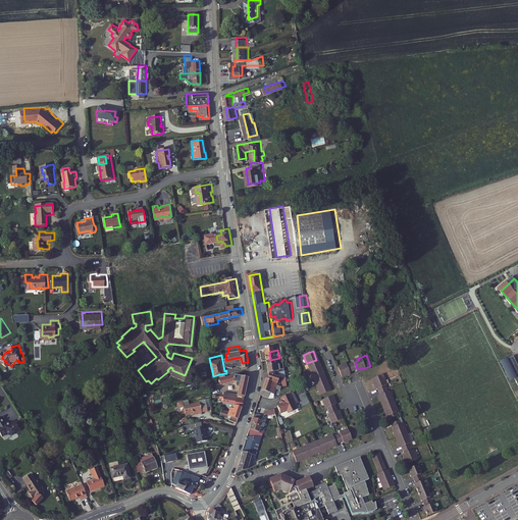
[(285,370),(285,367),(283,364),(280,364),(279,358),(270,360),(271,369),(273,372),(280,374),(279,371),(285,370)]
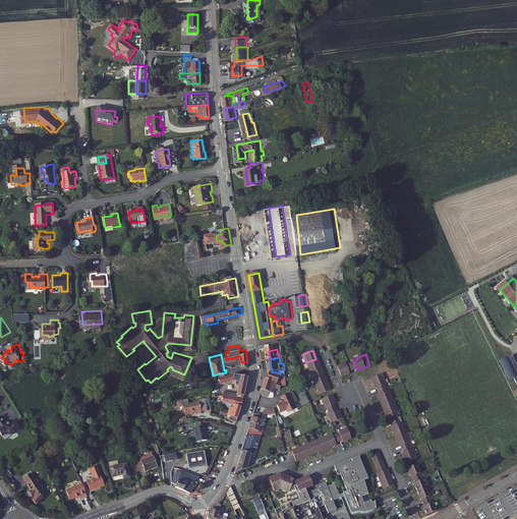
[(516,367),(511,357),(507,359),(503,361),(513,381),(516,387),(516,367)]
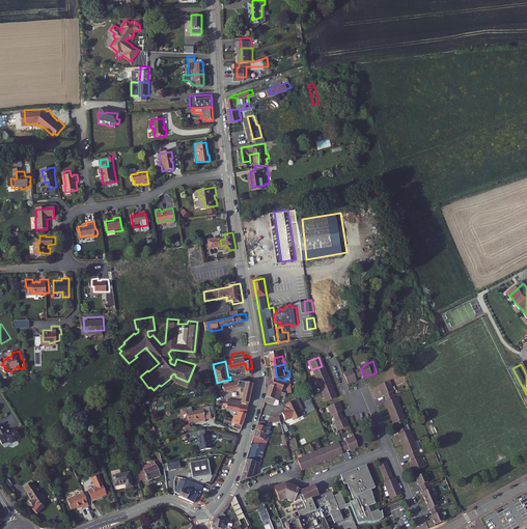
[(325,374),(322,366),(311,369),(314,378),(325,374)]
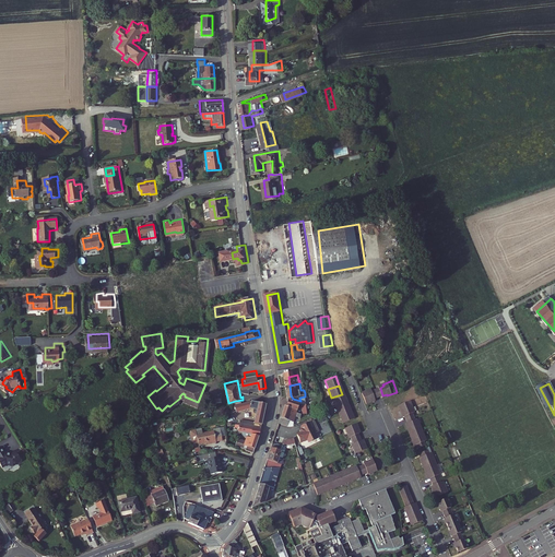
[(551,409),(540,388),(539,386),(532,390),(545,412),(551,409)]
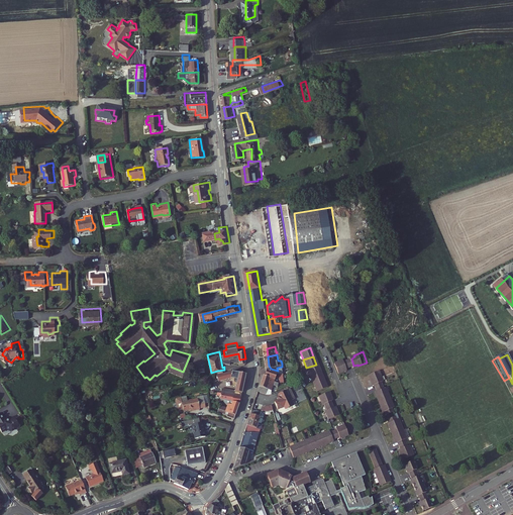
[(353,366),(351,358),(348,359),(347,357),(338,361),(342,372),(351,369),(350,367),(353,366)]
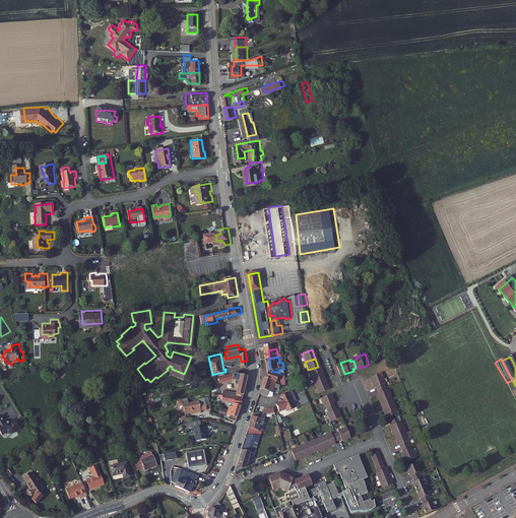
[(321,375),(318,367),(308,370),(310,378),(321,375)]
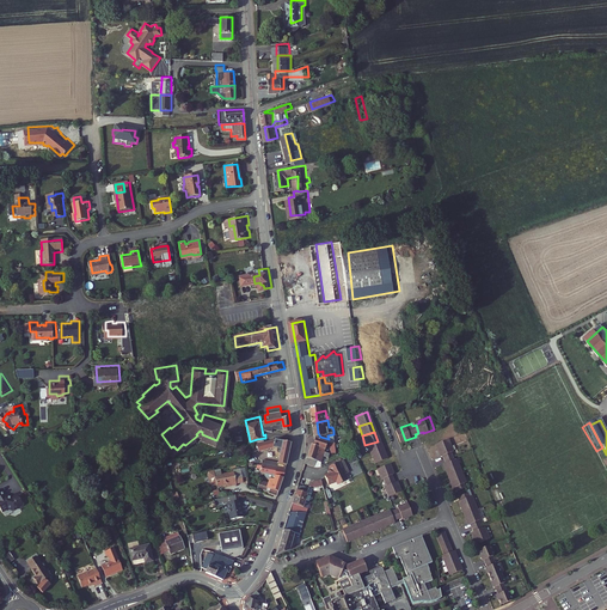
[(338,443),(337,433),(333,434),(327,435),(329,439),(320,437),(320,438),(318,443),(316,441),(316,444),(329,447),(330,445),(331,440),(338,443)]
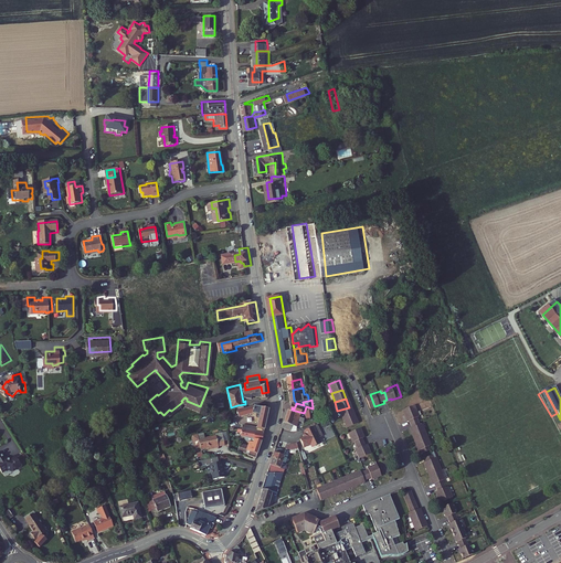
[(265,417),(267,402),(260,402),(257,402),(245,404),(237,405),(239,411),(253,407),(260,407),(256,427),(263,427),(263,424),(265,417)]
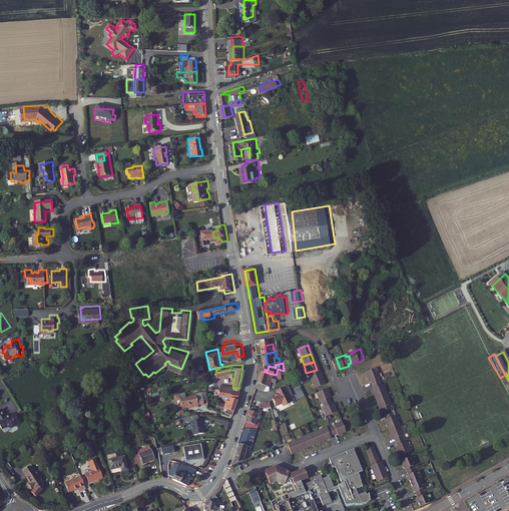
[(320,379),(317,370),(306,373),(310,382),(320,379)]
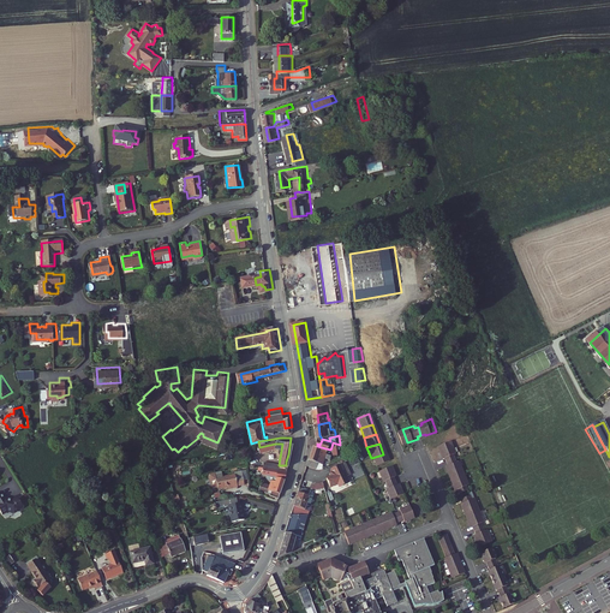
[(330,464),(332,458),(334,458),(335,454),(334,453),(330,452),(330,450),(317,446),(314,462),(312,465),(322,468),(327,468),(328,466),(330,464)]
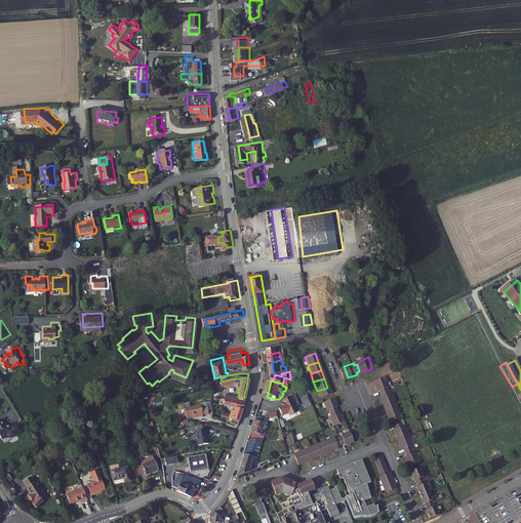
[(389,391),(386,380),(373,385),(377,395),(379,394),(381,398),(389,395),(388,392),(389,391)]
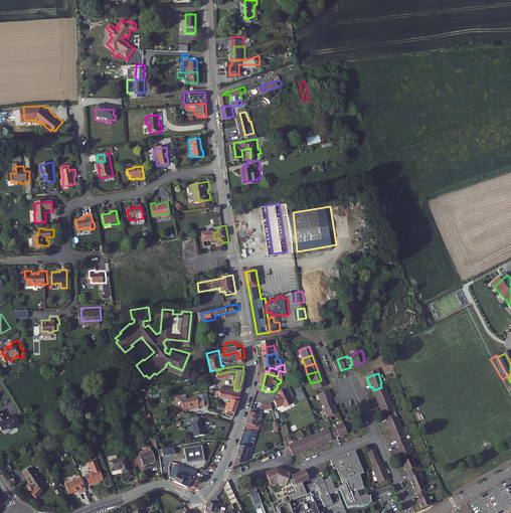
[(323,386),(321,380),(311,383),(313,390),(323,386)]
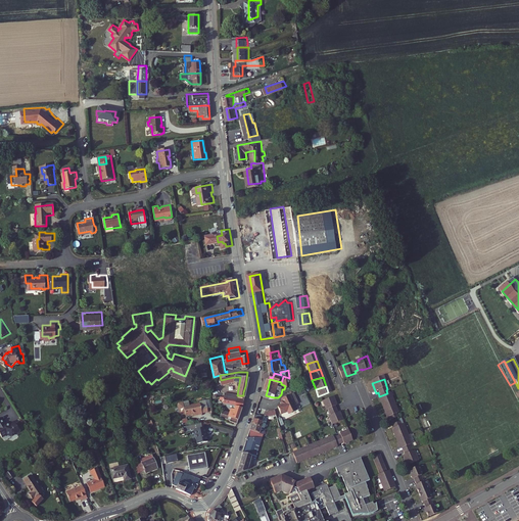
[(295,405),(302,400),(296,390),(285,397),(287,401),(282,405),(285,412),(291,409),(291,410),(296,408),(295,405)]
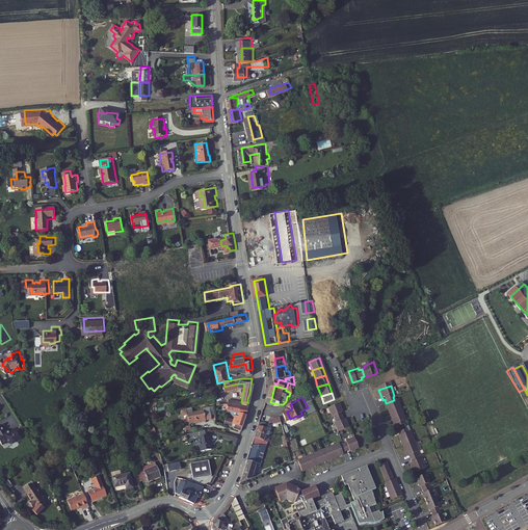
[(400,413),(397,402),(395,403),(394,400),(386,403),(387,406),(386,406),(390,417),(400,413)]
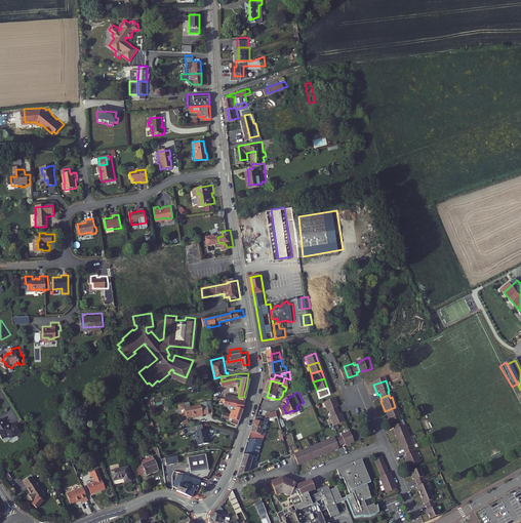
[(224,403),(225,401),(233,402),(235,403),(235,405),(230,405),(230,409),(223,409),(223,413),(232,413),(231,416),(238,419),(244,397),(238,397),(222,396),(221,403),(224,403)]
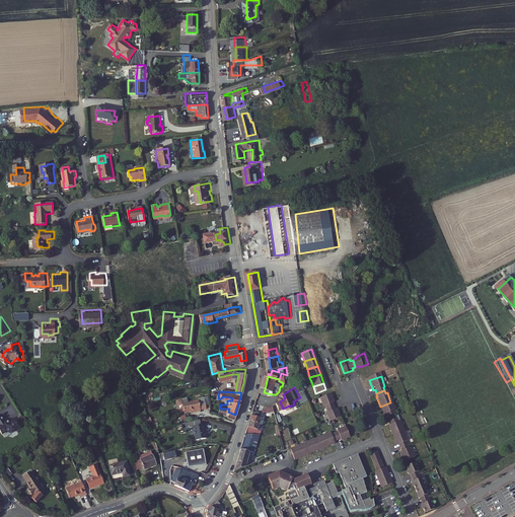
[(330,402),(327,394),(317,398),(320,407),(321,407),(322,410),(330,407),(329,403),(330,402)]
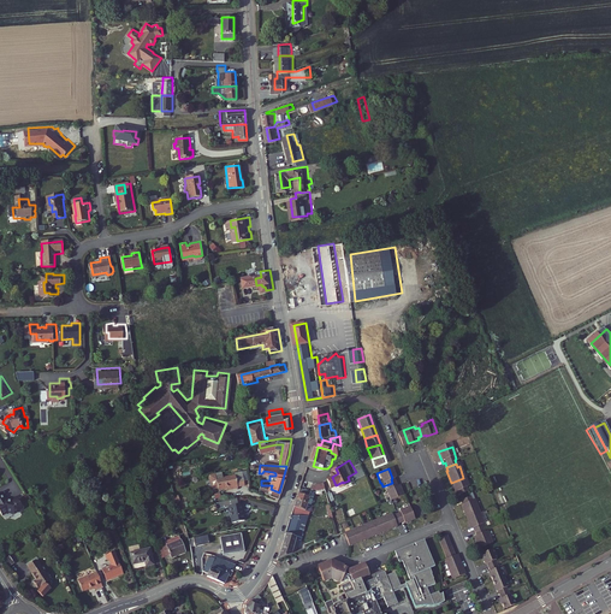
[(238,483),(236,471),(217,474),(218,484),(232,482),(232,484),(238,483)]
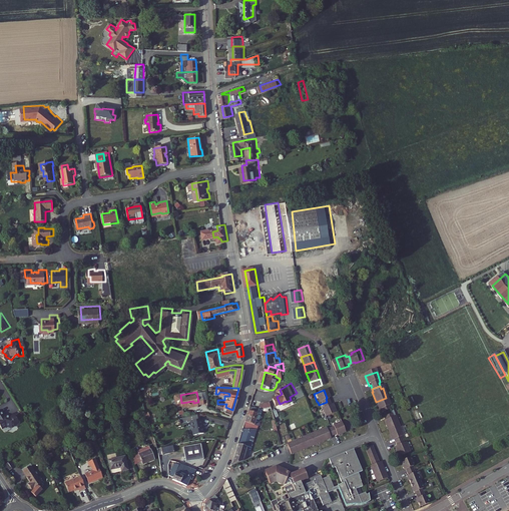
[(390,409),(386,398),(376,402),(379,412),(381,412),(382,415),(390,412),(389,409),(390,409)]
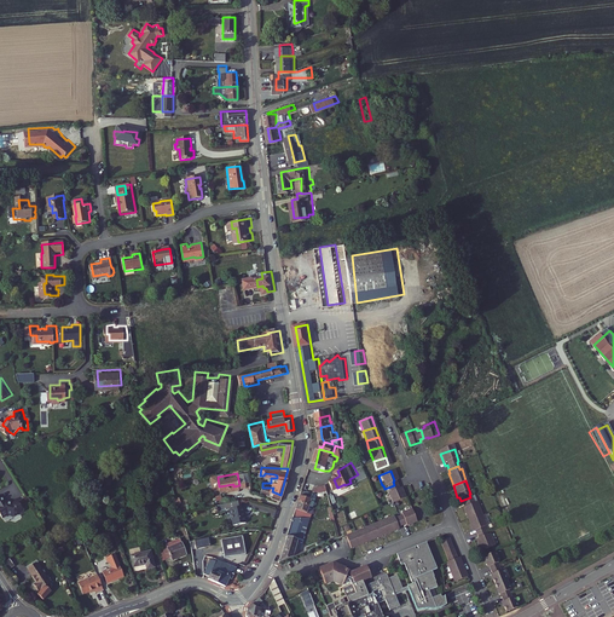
[(401,499),(397,489),(395,489),(394,485),(384,489),(386,492),(384,494),(388,503),(401,499)]
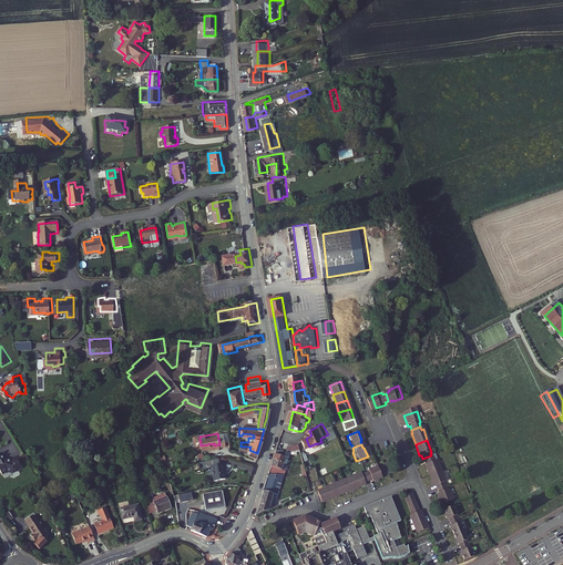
[(6,466),(9,472),(14,469),(21,470),(26,466),(24,465),(29,462),(26,456),(24,458),(22,454),(18,458),(12,456),(8,450),(0,455),(4,462),(7,465),(6,466)]
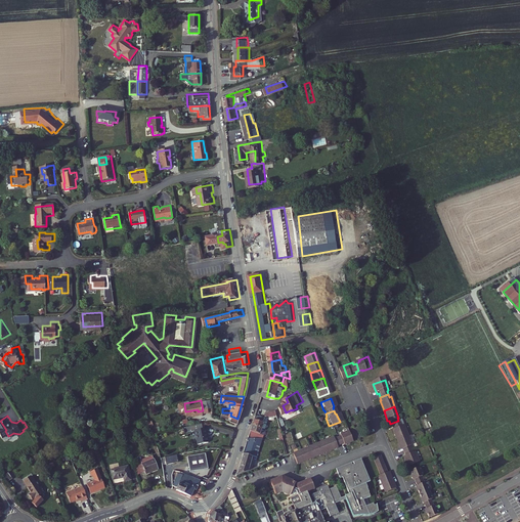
[(152,416),(139,422),(141,425),(153,420),(152,416)]
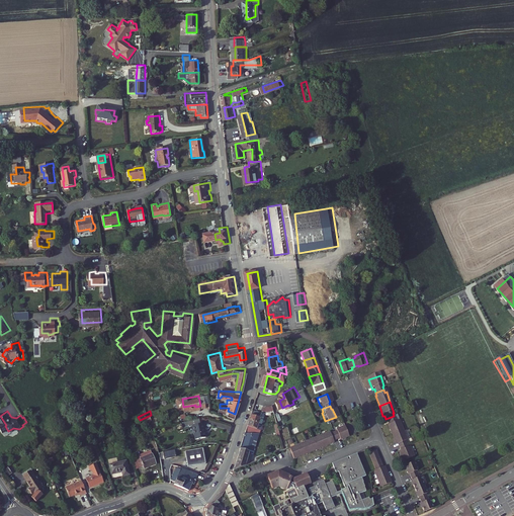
[(260,424),(264,412),(261,411),(261,413),(253,411),(249,422),(259,424),(260,424)]
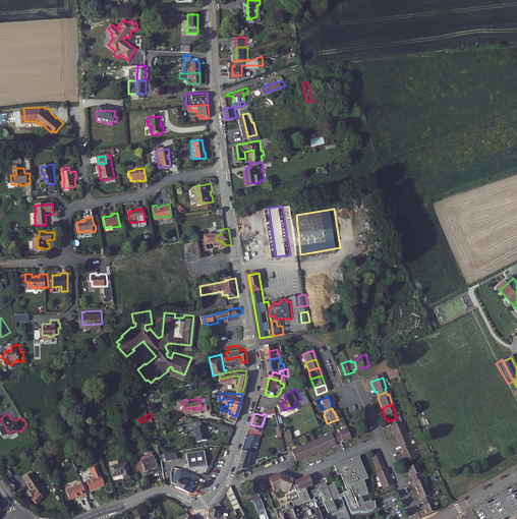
[(210,435),(208,421),(206,421),(205,417),(186,420),(187,425),(197,424),(199,437),(210,435)]
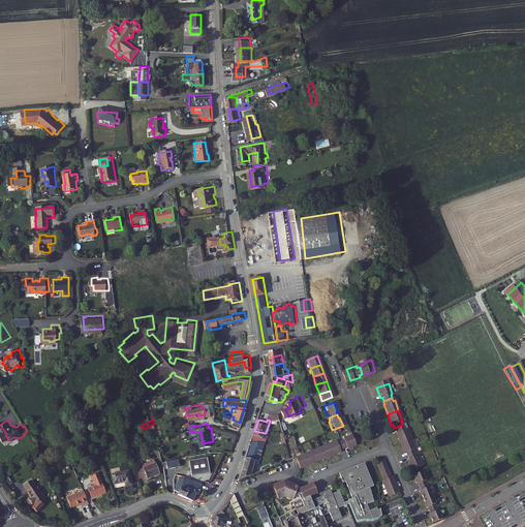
[(433,437),(428,426),(425,427),(429,438),(433,437)]
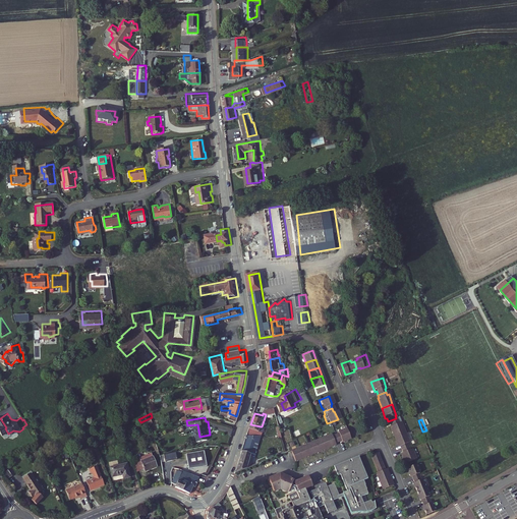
[(404,437),(401,426),(399,426),(398,423),(390,426),(391,429),(390,430),(394,441),(404,437)]
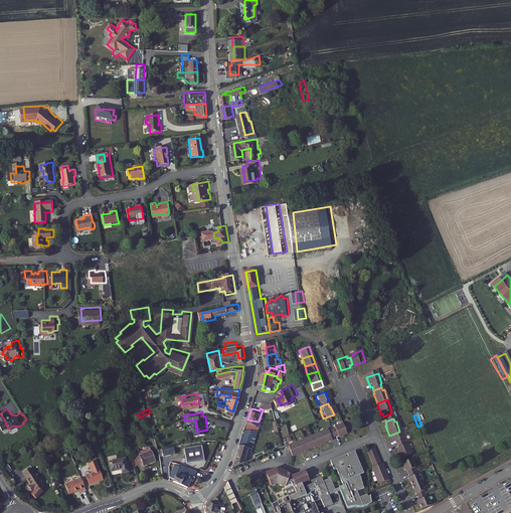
[(254,430),(258,421),(247,419),(244,430),(254,430)]
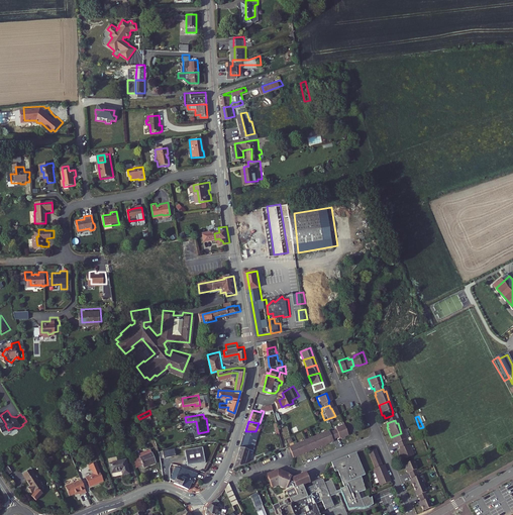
[(85,433),(93,430),(90,422),(82,426),(85,433)]
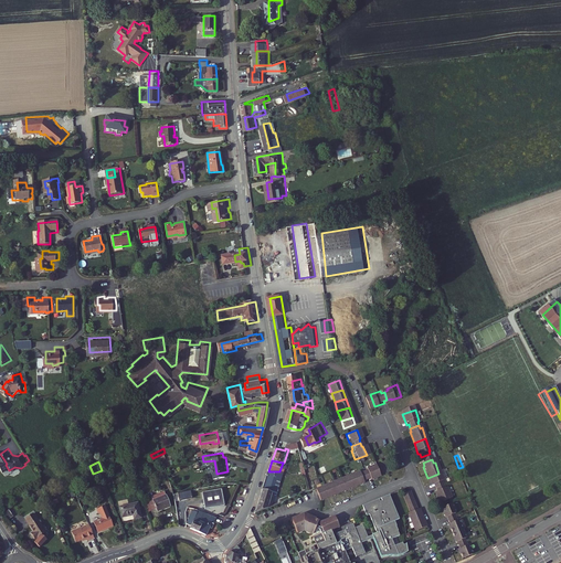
[(378,477),(372,466),(363,469),(364,471),(361,473),(364,480),(368,479),(369,480),(378,477)]
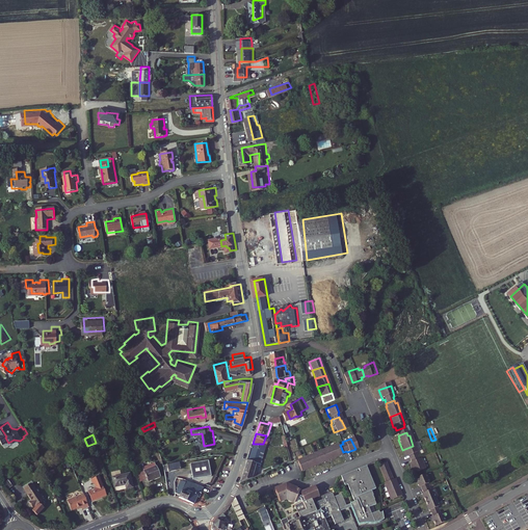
[(340,454),(343,452),(340,445),(336,447),(336,445),(333,446),(327,449),(333,459),(340,455),(340,454)]
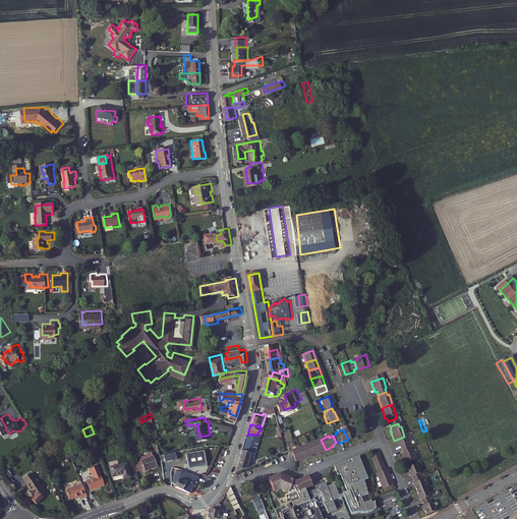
[(256,454),(261,437),(246,437),(242,453),(250,455),(251,452),(256,454)]
